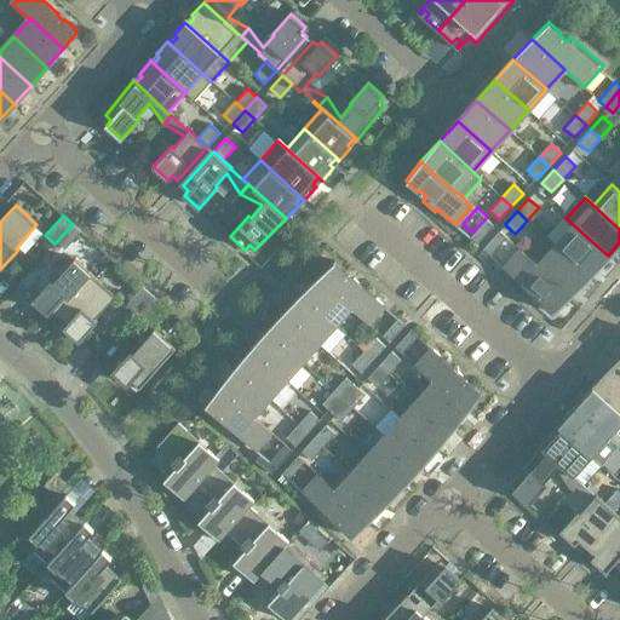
[(608,256),(566,218),(566,219),(574,227),(556,246),(590,276),(608,256)]
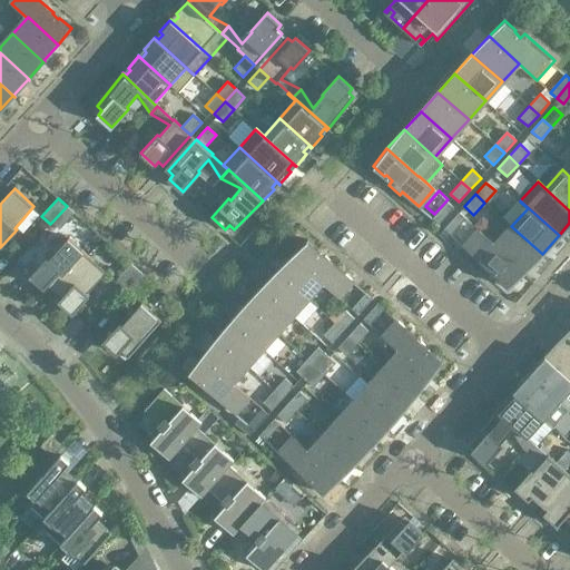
[(448,202),(432,218),(439,225),(454,208),(448,202)]
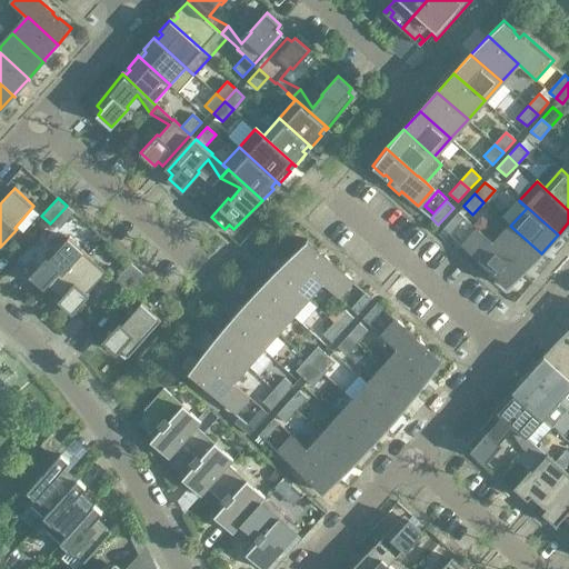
[(75,213),(67,206),(50,223),(58,231),(75,213)]
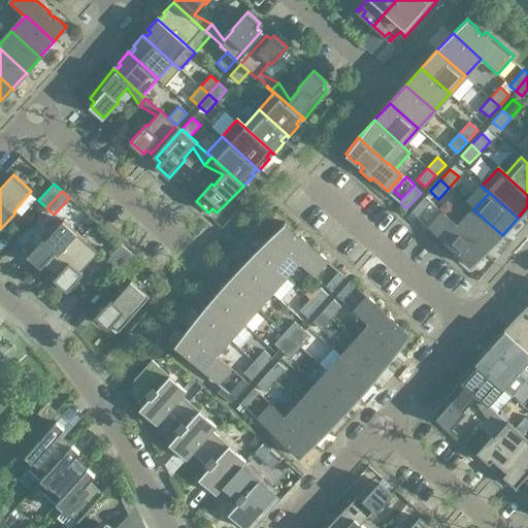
[(426,196),(411,212),(417,219),(432,202),(426,196)]
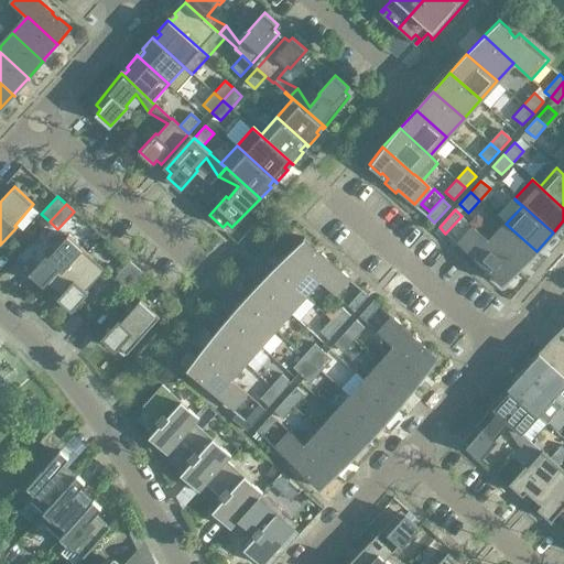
[(537,251),(506,224),(490,242),(489,242),(520,270),(537,251)]
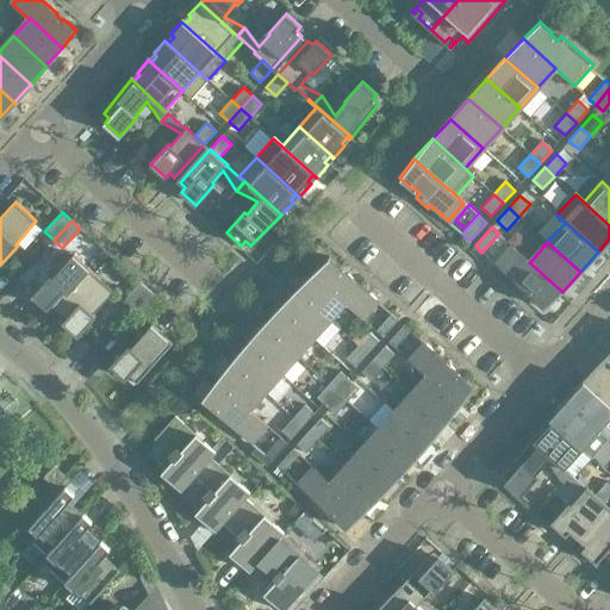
[(529,262),(530,262),(514,247),(497,266),(514,281),(511,284),(523,294),(528,290),(535,296),(533,298),(545,309),(561,292),(562,292),(529,262)]
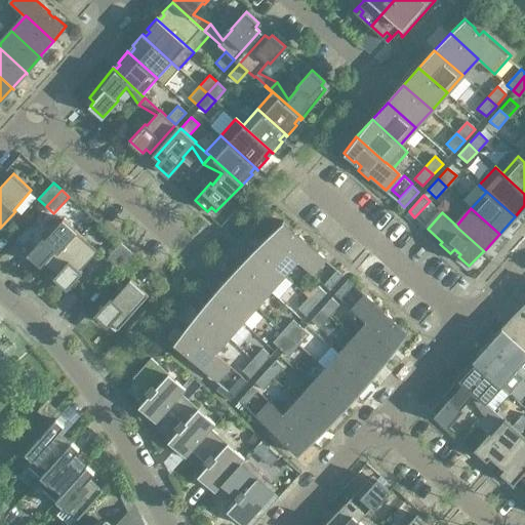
[(51,268),(81,235),(64,218),(45,238),(44,237),(28,254),(41,266),(45,261),(51,268)]
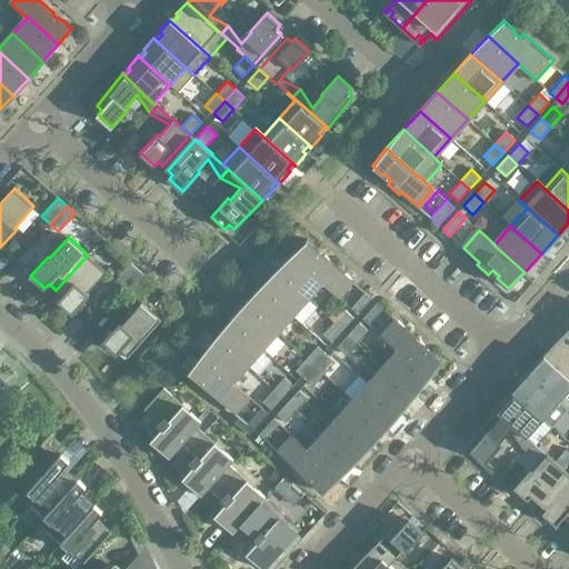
[(307,239),(291,253),(321,282),(337,296),(352,280),(325,255),(322,257),(317,251),(318,249),(307,239)]
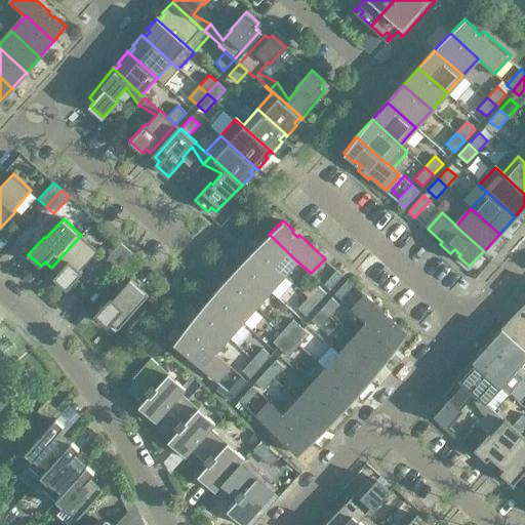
[(269,234),(255,249),(283,276),(296,260),(269,234)]
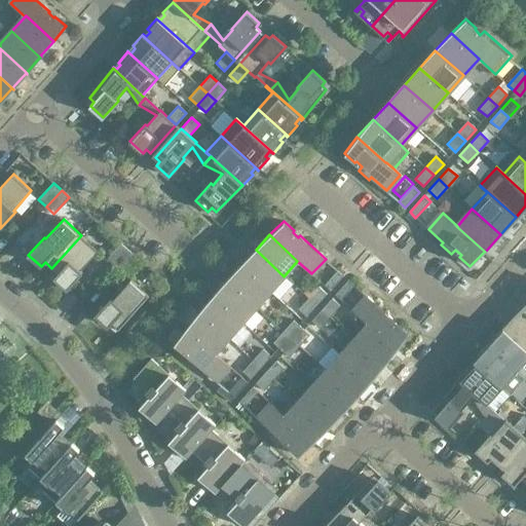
[(81,235),(51,268),(58,274),(54,278),(67,290),(82,271),(81,270),(99,251),(81,235)]
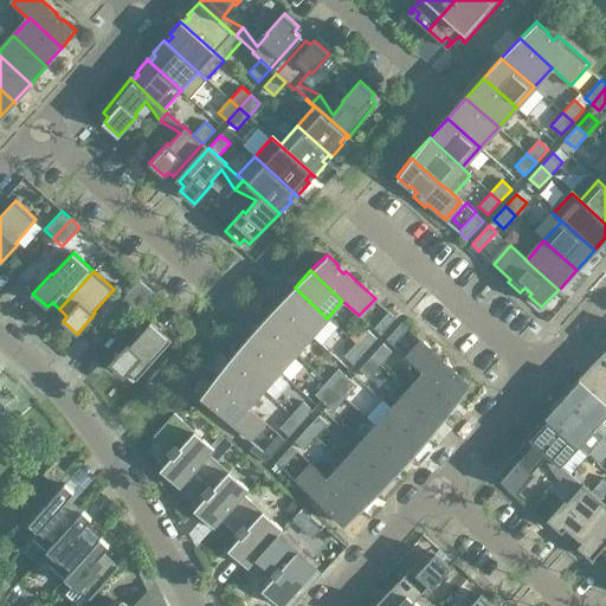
[(131,308),(148,289),(140,281),(122,300),(131,308)]
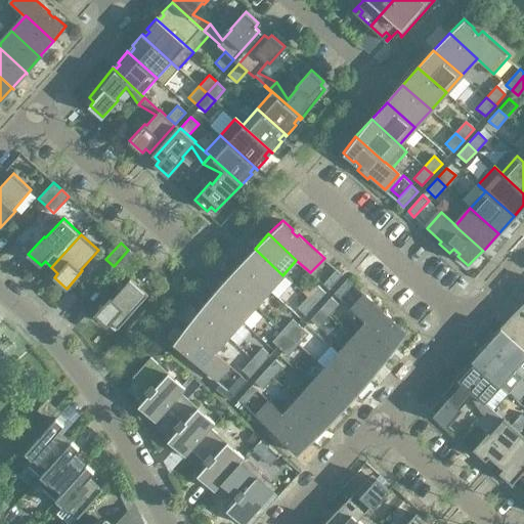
[(255,249),(241,265),(268,291),(282,275),(255,249)]
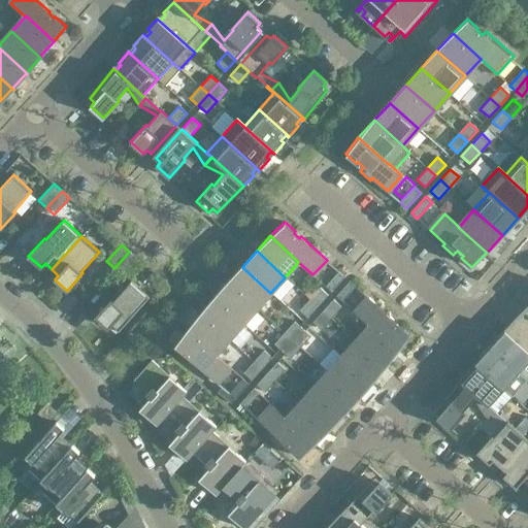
[(122,274),(137,258),(129,252),(114,268),(122,274)]
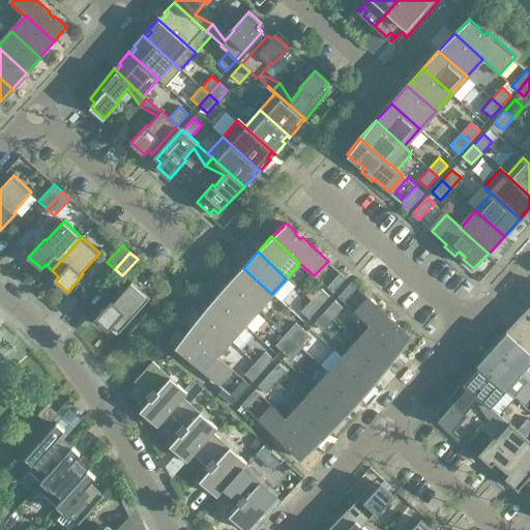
[(330,282),(340,268),(330,262),(322,274),(330,282)]
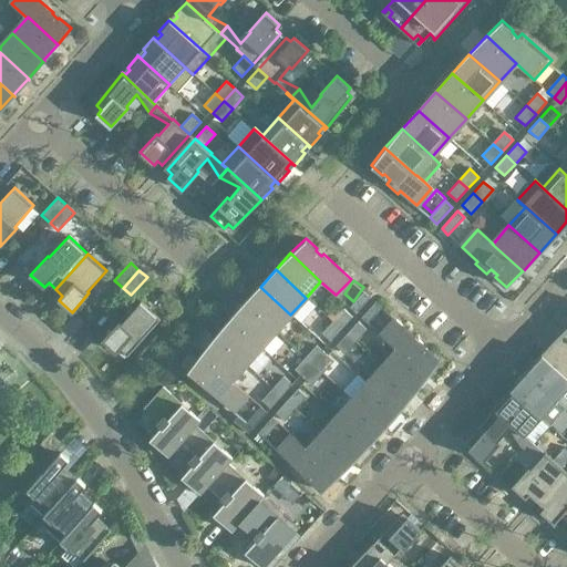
[(260,287),(245,303),(276,331),(290,315),(260,287)]
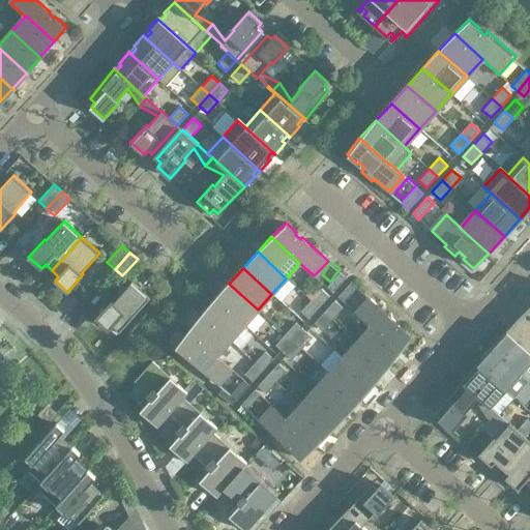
[(341,272),(327,287),(333,293),(347,277),(341,272)]
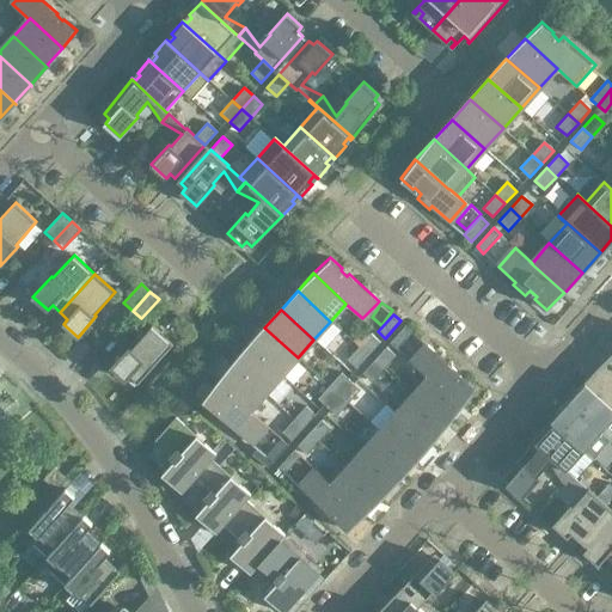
[(129,347),(111,367),(127,380),(130,375),(139,383),(173,344),(152,325),(132,348),(129,347)]
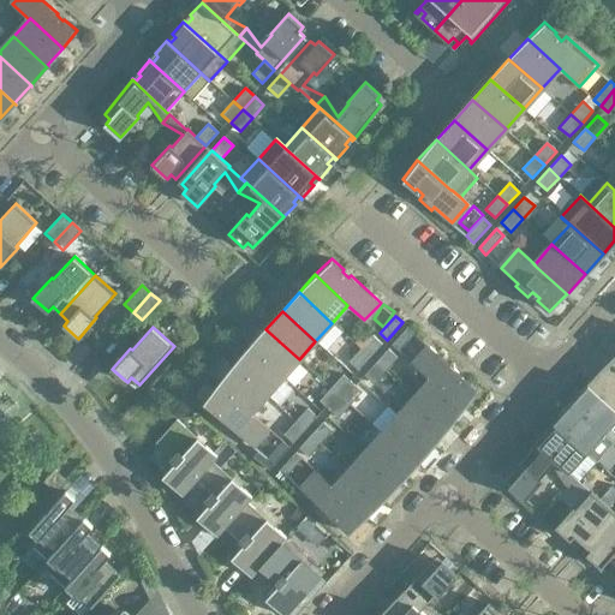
[(399,351),(415,333),(407,327),(392,345),(399,351)]
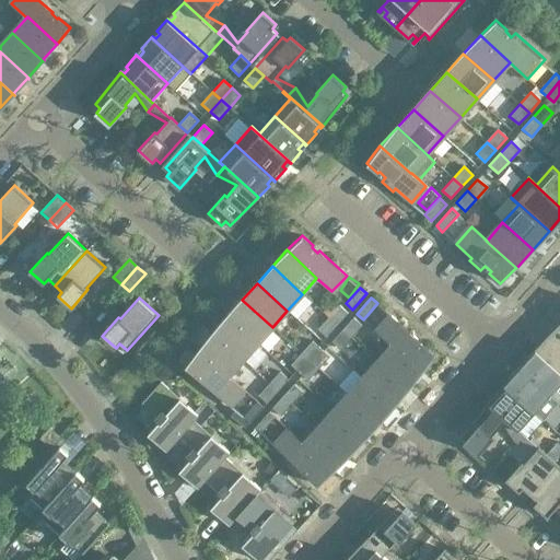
[(242,300),(228,316),(258,342),(272,327),(242,300)]
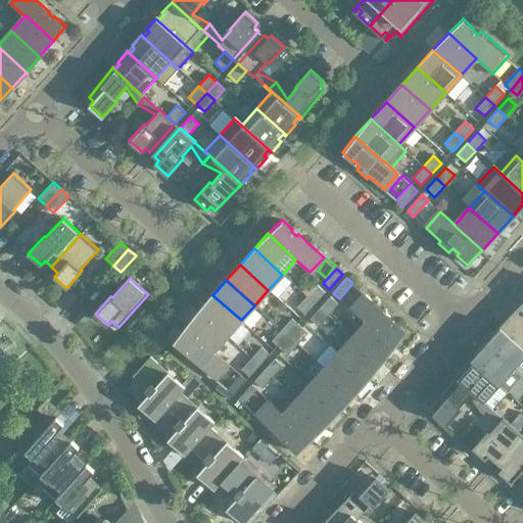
[(317,285),(296,307),(304,315),(325,292),(317,285)]
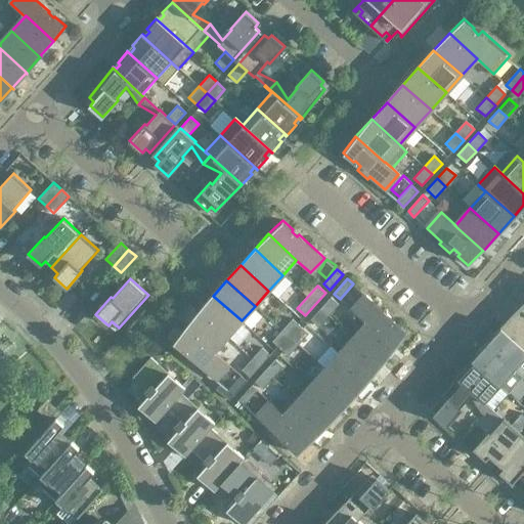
[(365,295),(352,310),(366,323),(396,348),(407,333),(400,325),(397,322),(395,324),(390,319),(391,318),(365,295)]
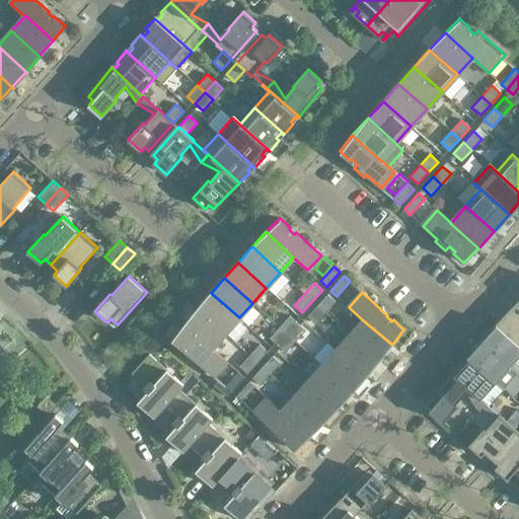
[(211,293),(197,308),(225,332),(239,317),(211,293)]
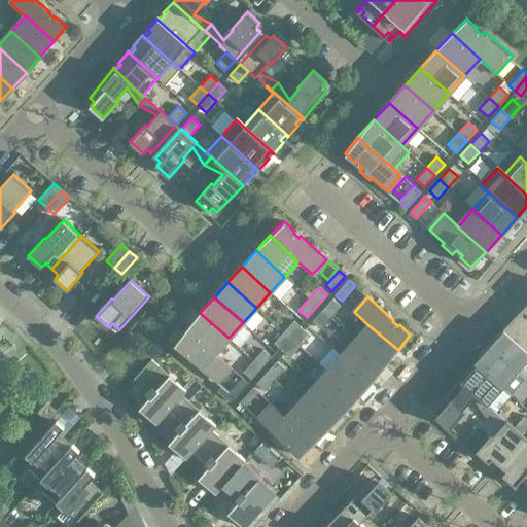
[(332,299),(312,321),(320,328),(341,307),(332,299)]
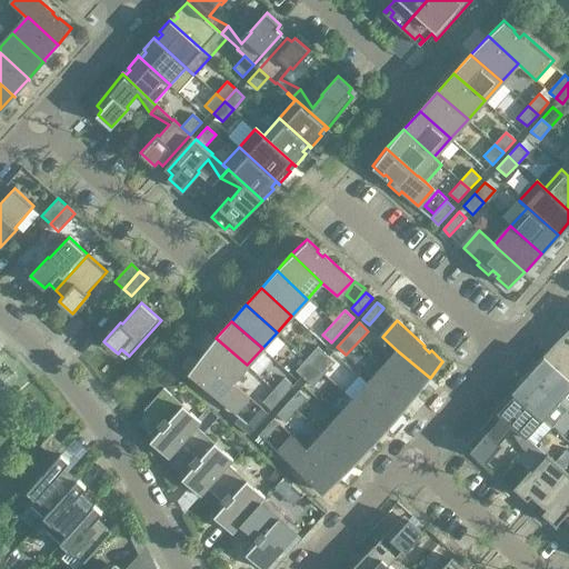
[(568,345),(560,337),(549,349),(551,351),(547,357),(543,353),(543,355),(568,378),(568,345)]
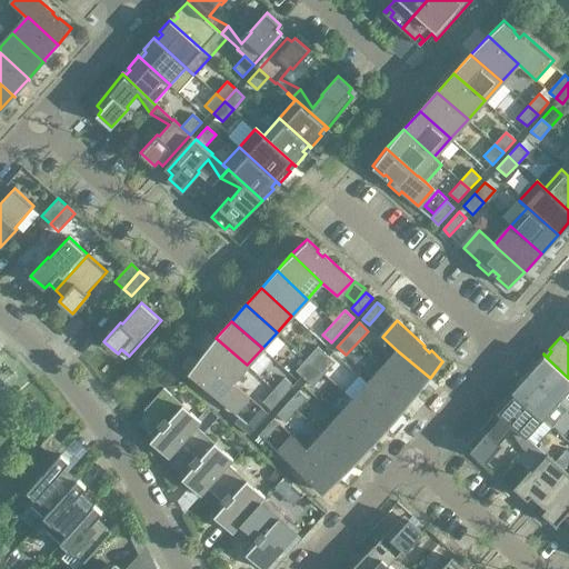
[(216,338),(200,355),(231,383),(232,381),(247,365),(216,338)]
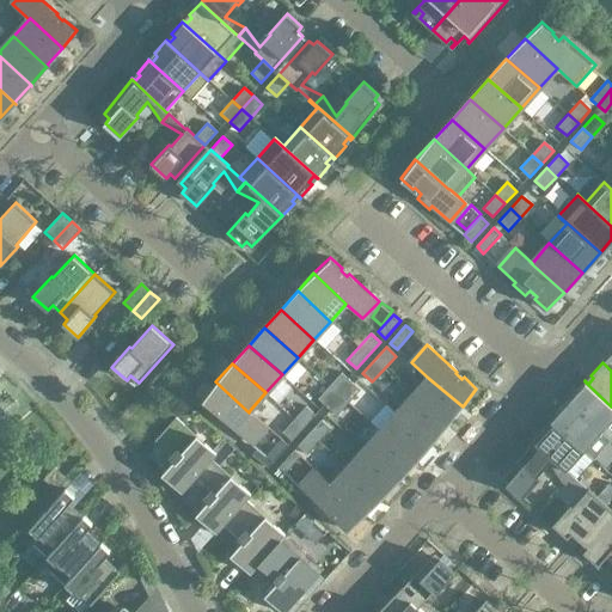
[(360,390),(341,372),(318,398),(337,416),(360,390)]
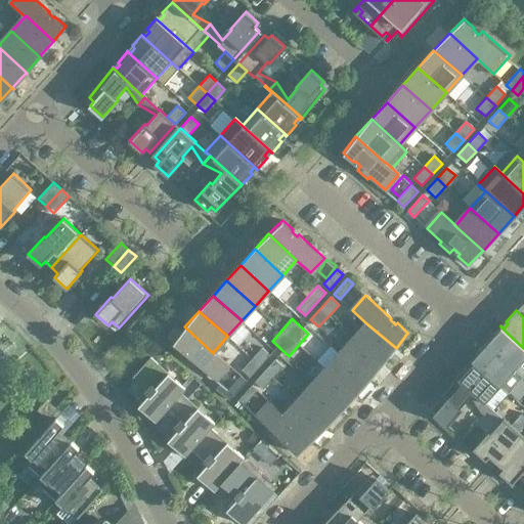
[(366,323),(353,339),(382,363),(396,348),(366,323)]
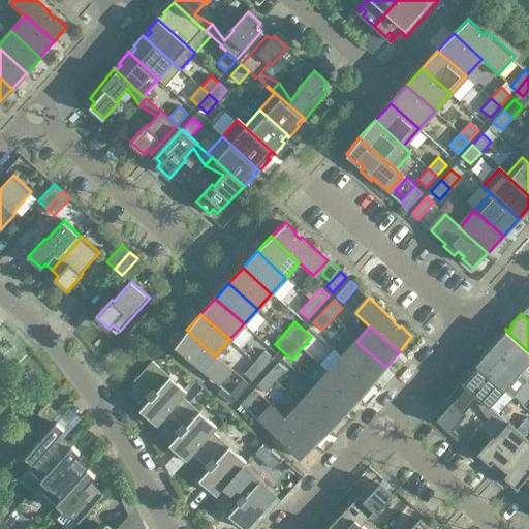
[(215,356),(186,330),(175,345),(185,354),(187,353),(192,359),(191,360),(217,383),(230,368),(216,354),(215,356)]
